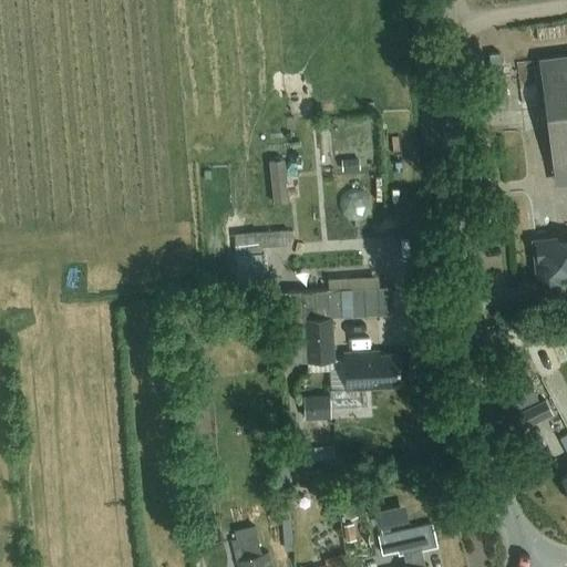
[(566,53),(538,58),(552,169),(566,167),(566,53)]
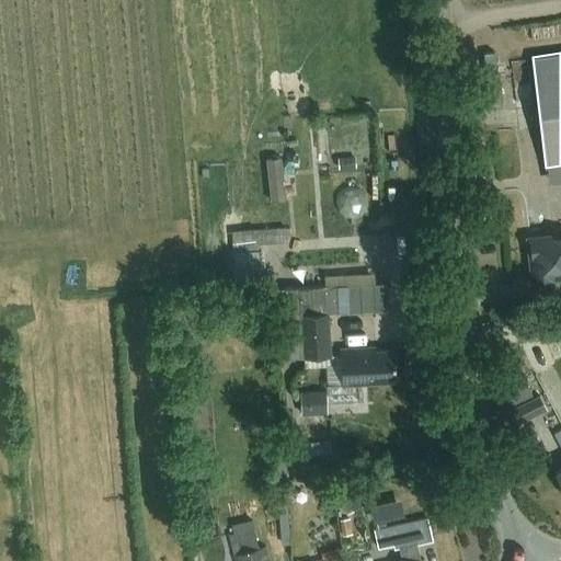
[(282,156),(266,157),(271,199),(286,197),(282,156)]
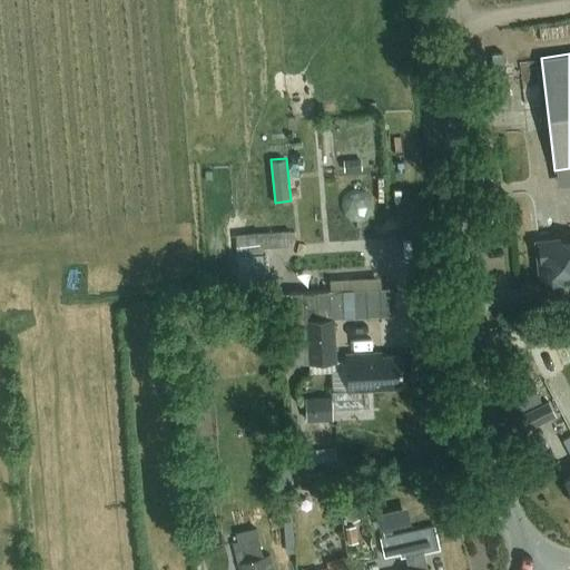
[(313,208),(312,190),(301,192),(302,209),(313,208)]
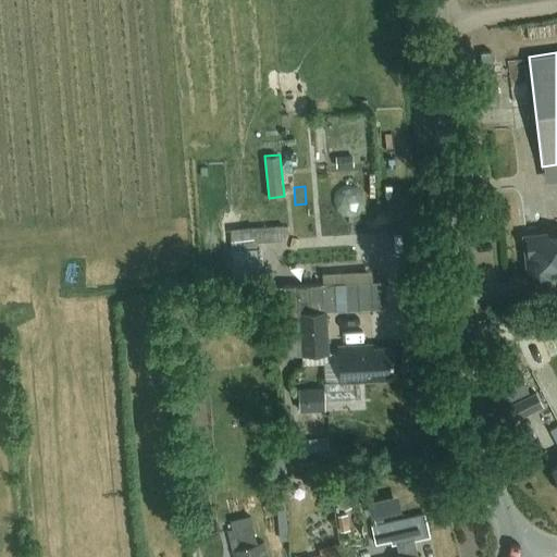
[(287,221),(237,225),(240,272),(265,271),(263,238),(288,236),(287,221)]
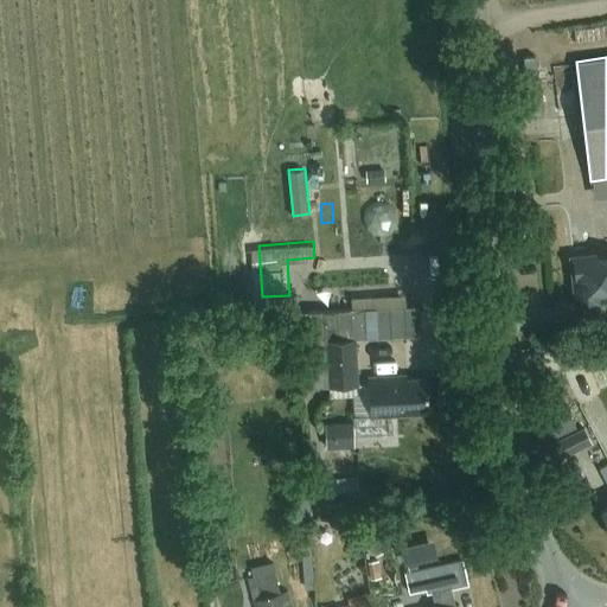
[(606,254),(573,259),(579,301),(606,296),(606,254)]
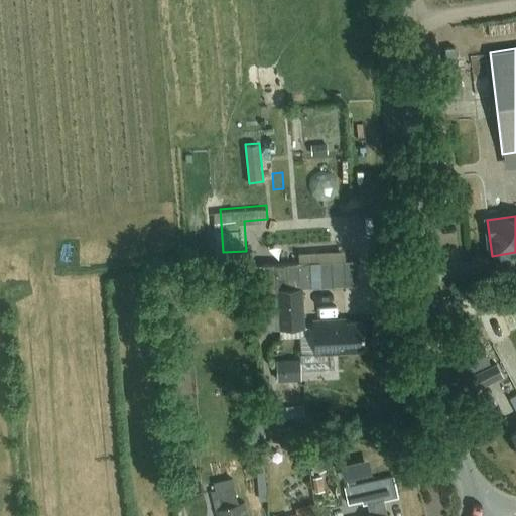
[(344,250),(297,253),(298,264),(309,263),(311,287),(319,287),(318,262),(345,261),(344,250)]
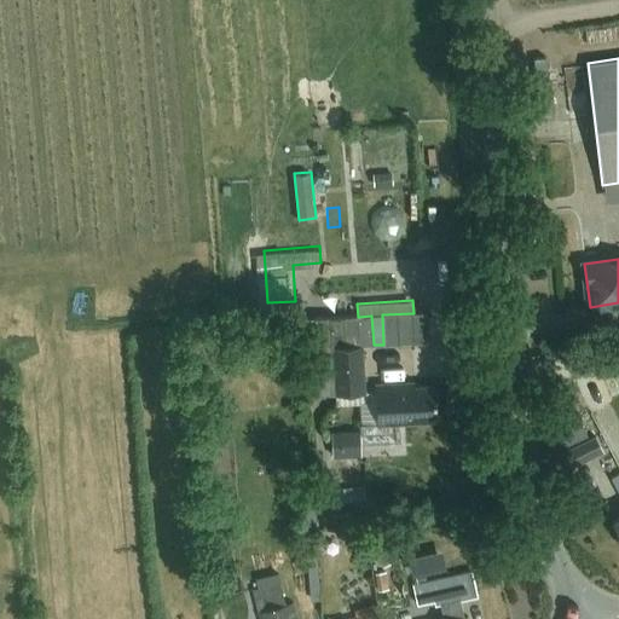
[(414,313),(382,314),(383,345),(427,342),(426,313),(414,313)]
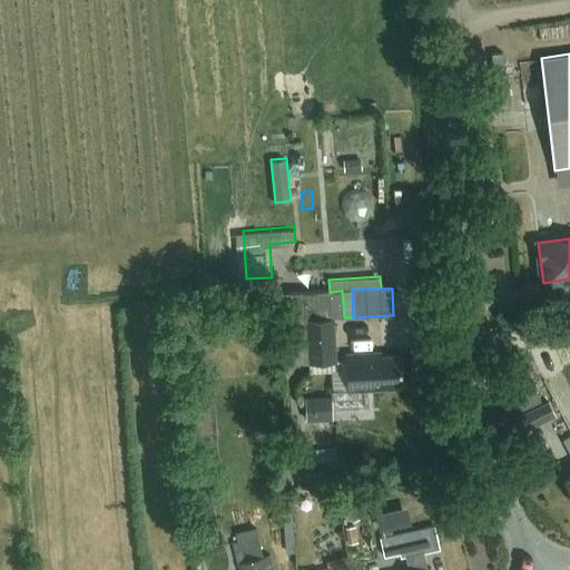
[(334,318),(344,317),(342,291),(330,292),(290,294),(292,321),(305,320),(305,323),(291,324),(290,320),(278,320),(278,323),(279,343),(290,342),(291,364),(336,362),(334,318)]
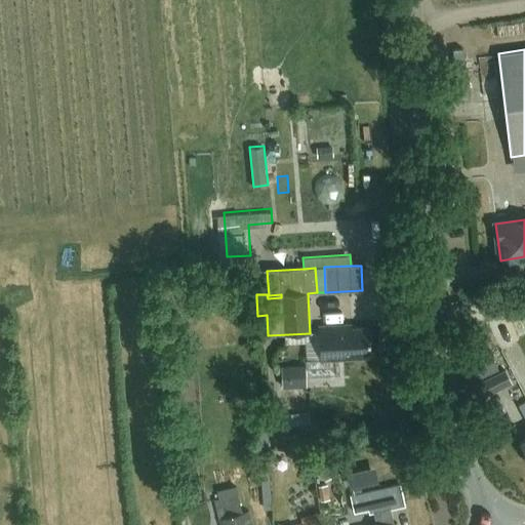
[(193,292),(194,301),(217,299),(216,290),(193,292)]
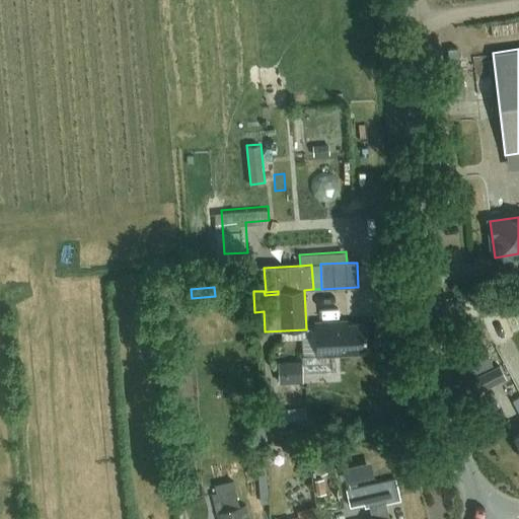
[(346,324),(345,320),(314,322),(315,355),(363,352),(362,323),(346,324)]
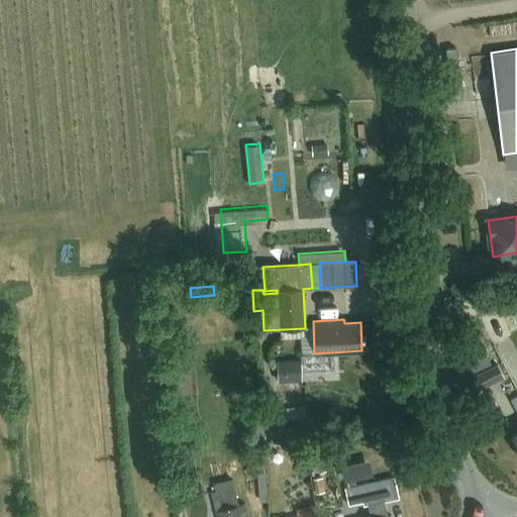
[(300,358),(277,359),(278,382),(301,381),(300,358)]
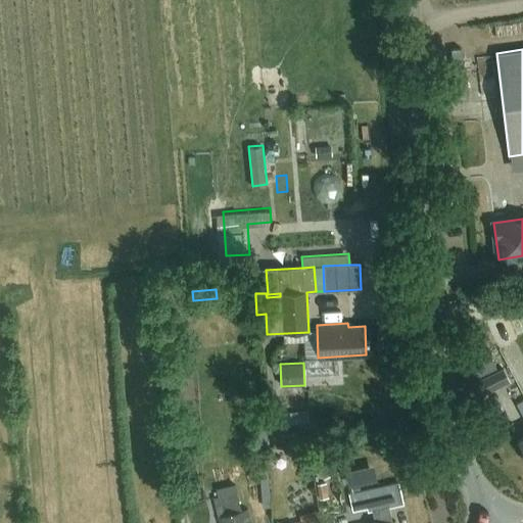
[(503,368),(476,380),(483,394),(510,382),(503,368)]
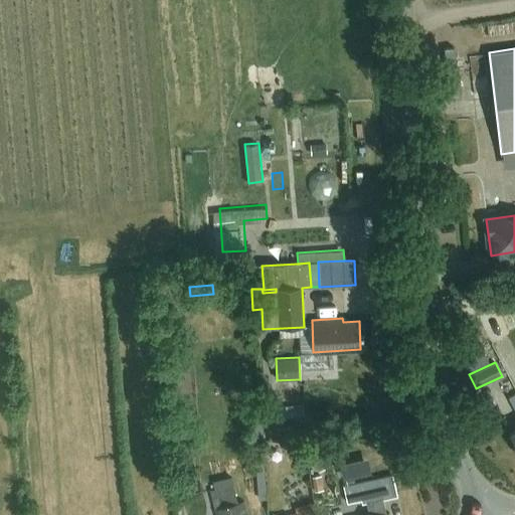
[(271,383),(259,384),(260,398),(272,397),(271,383)]
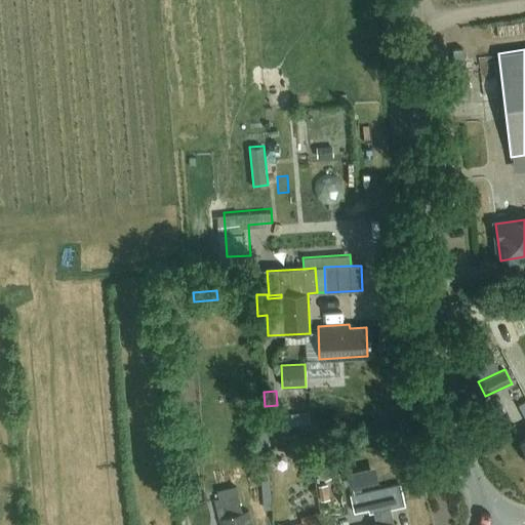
[(189,404),(175,405),(176,420),(190,419),(189,404)]
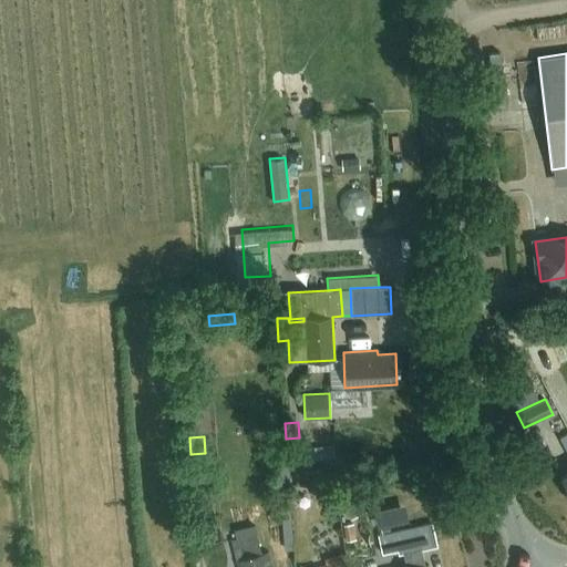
[(297,484),(336,480),(333,466),(295,471),(297,484)]
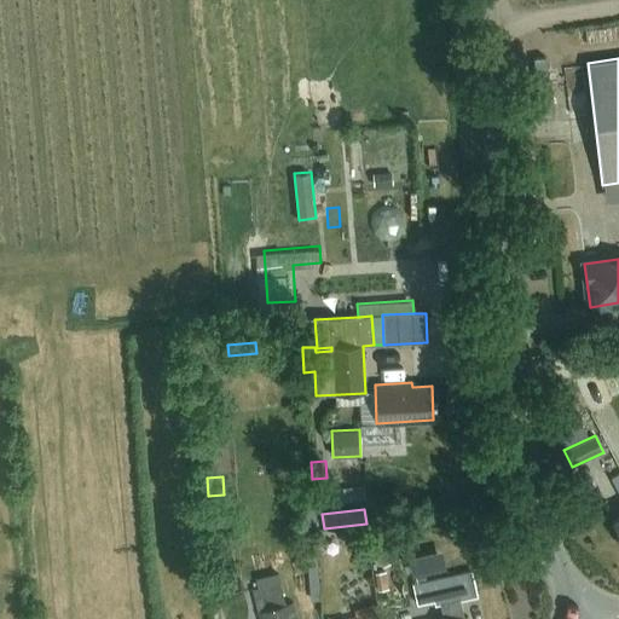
[(395,531),(371,544),(383,567),(409,554),(395,531)]
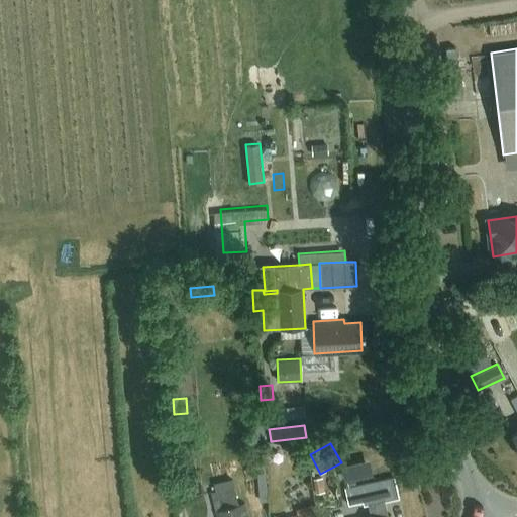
[(323,477),(311,479),(314,494),(325,492),(323,477)]
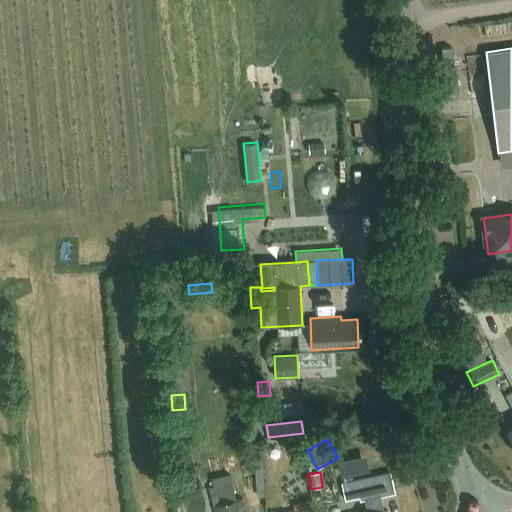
[(386,475),(341,485),(345,501),(358,498),(359,502),(364,501),(366,511),(385,511),(384,511),(380,497),(391,495),(386,475)]
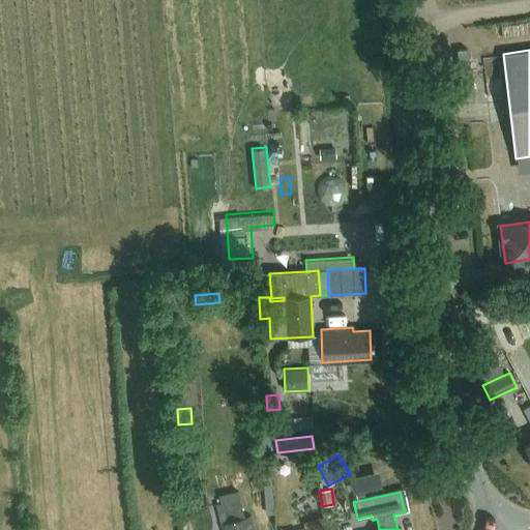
[(254,529),(249,516),(221,524),(222,529),(254,529)]
